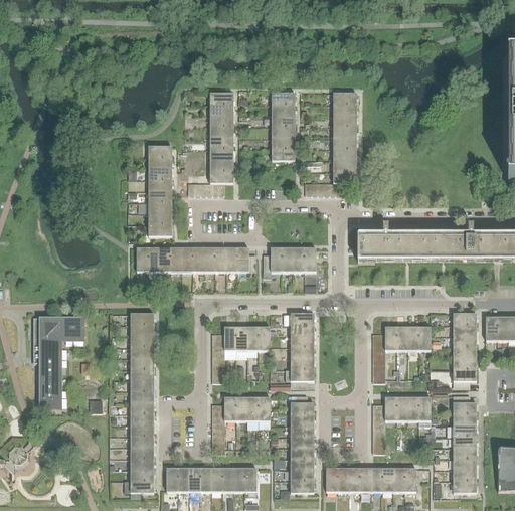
[(233,104),(233,93),(210,93),(210,105),(233,104)]
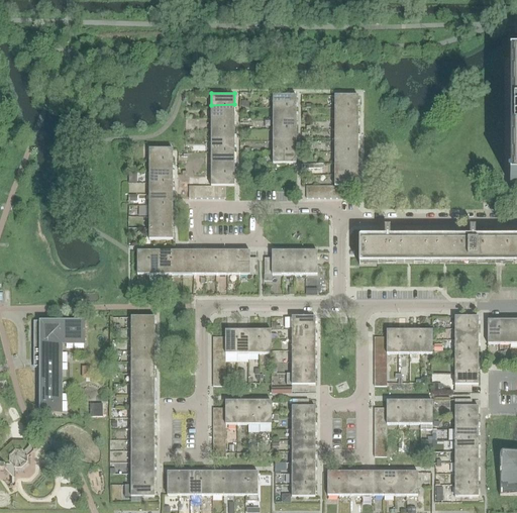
[(296,104),(296,93),(273,93),(273,104),(296,104)]
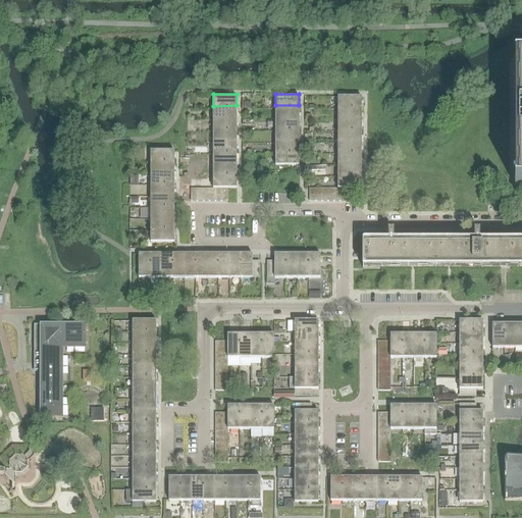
[(361,105),(361,94),(337,94),(337,105),(361,105)]
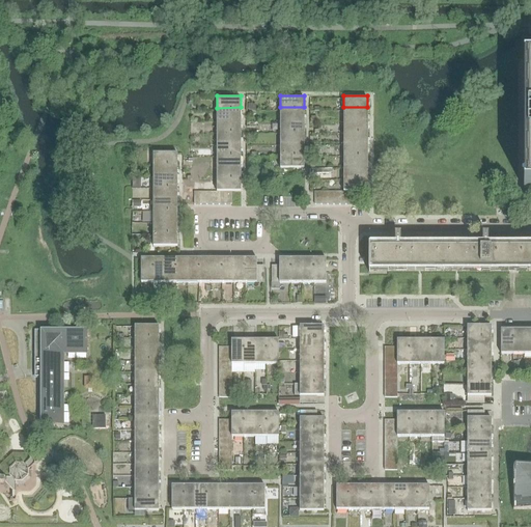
[(241,107),(217,108),(217,119),(241,118),(241,107)]
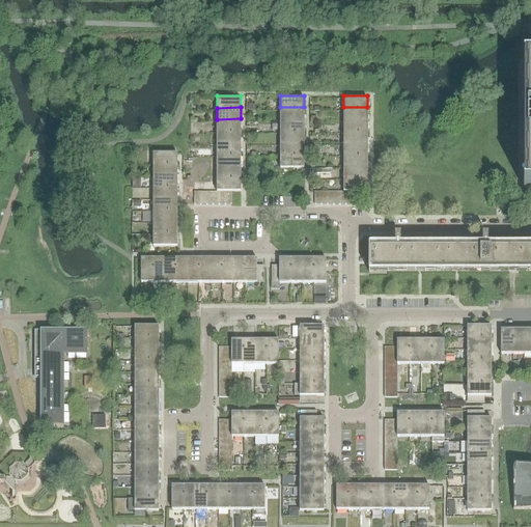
[(280,107),(280,118),(304,118),(304,107),(280,107)]
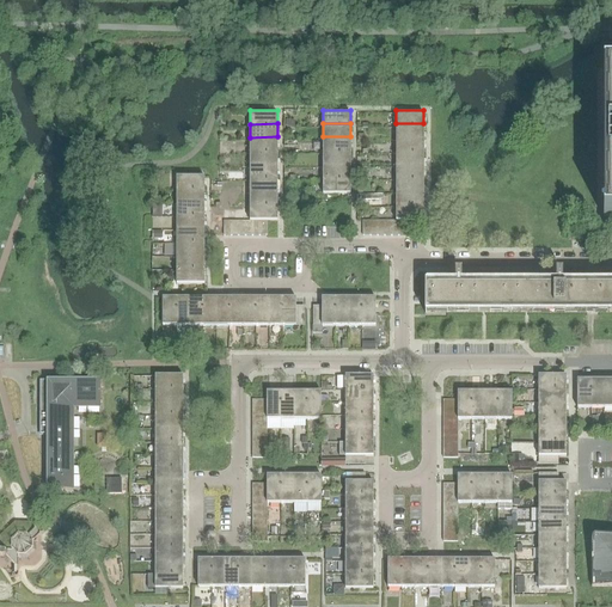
[(423,123),(396,123),(396,136),(423,136),(423,123)]
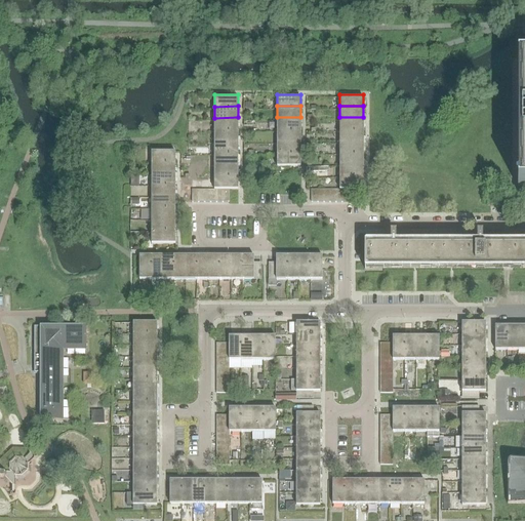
[(238,117),(214,118),(214,129),(238,129),(238,117)]
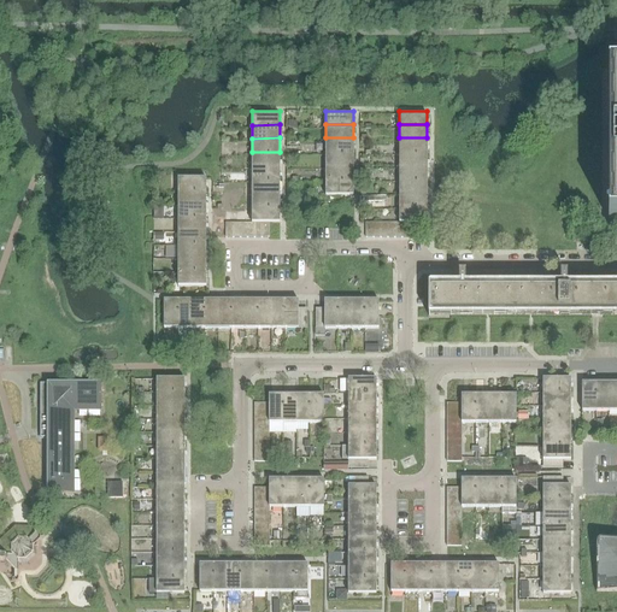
[(325,137),(325,151),(353,151),(353,137),(325,137)]
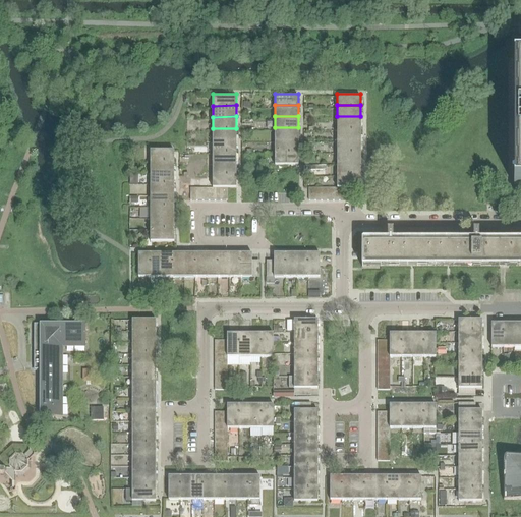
[(360,116),(337,116),(337,127),(360,127),(360,116)]
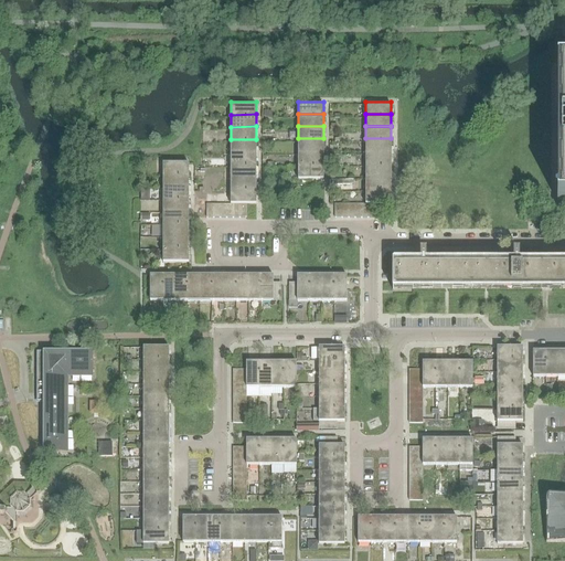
[(298,138),(298,150),(323,150),(323,138),(298,138)]
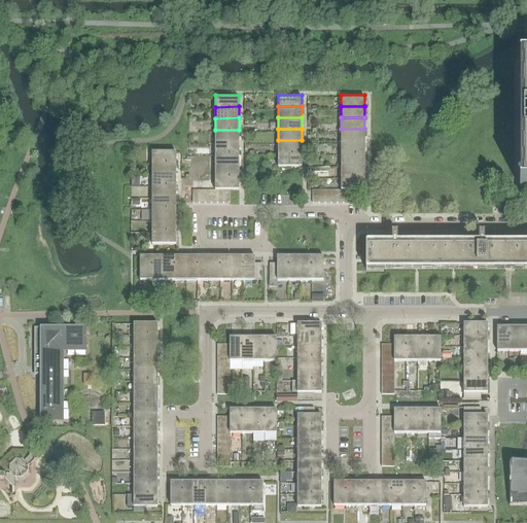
[(364,129),(341,129),(341,140),(364,140),(364,129)]
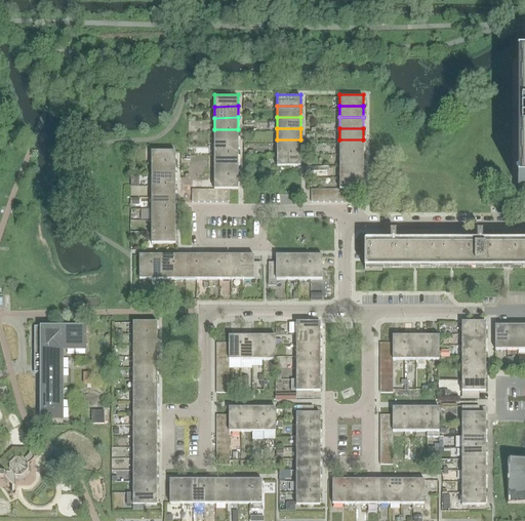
[(238,129),(214,129),(214,141),(238,141),(238,129)]
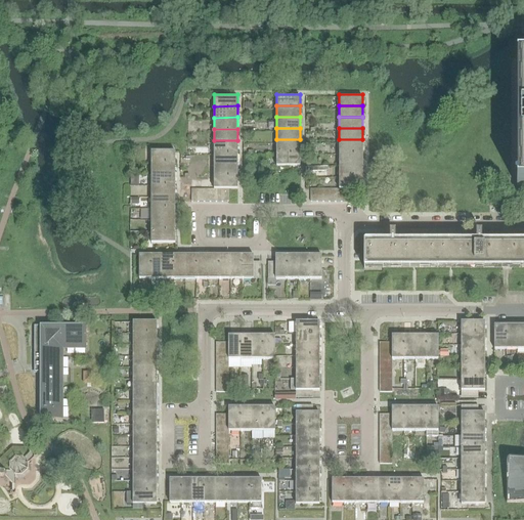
[(276,139),(276,152),(300,152),(300,139),(276,139)]
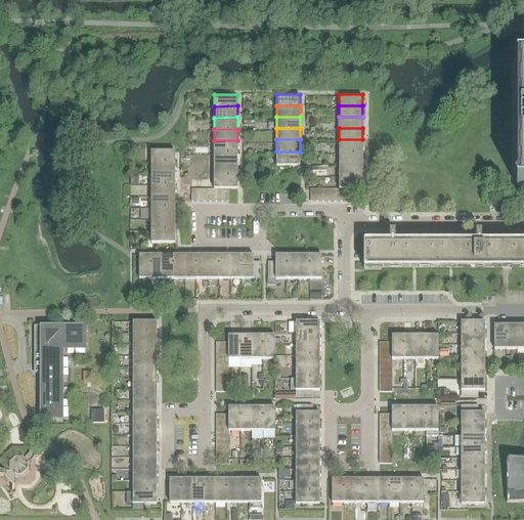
[(362,139),(339,139),(339,152),(362,152),(362,139)]
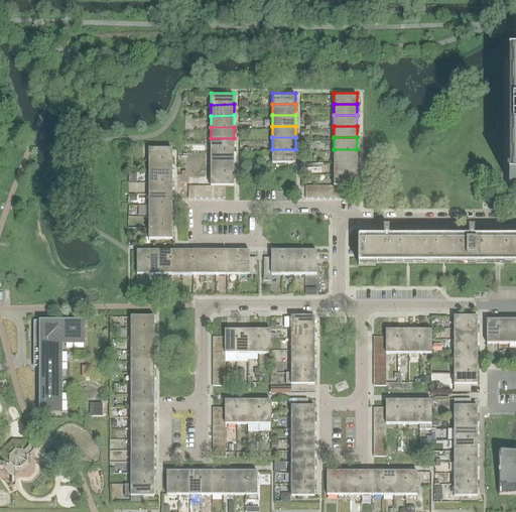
[(234,138),(211,138),(211,149),(234,149),(234,138)]
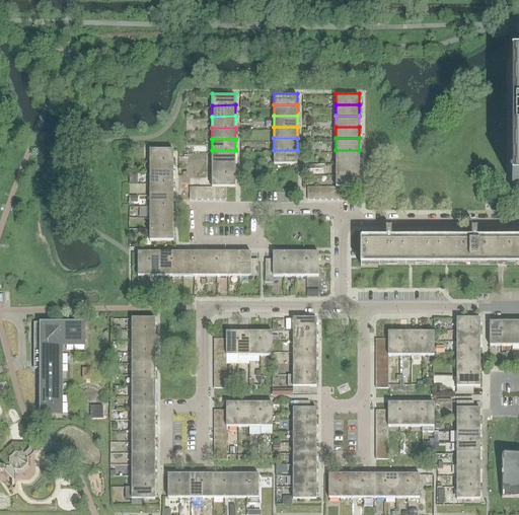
[(173,159),(173,147),(149,147),(150,159),(173,159)]
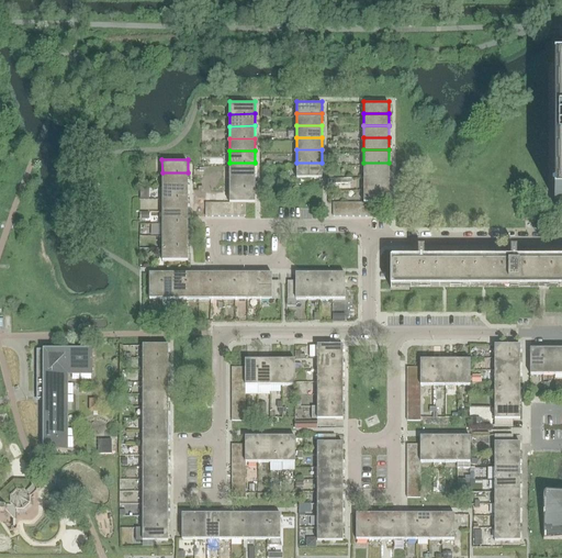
[(255,163),(229,163),(229,175),(255,175),(255,163)]
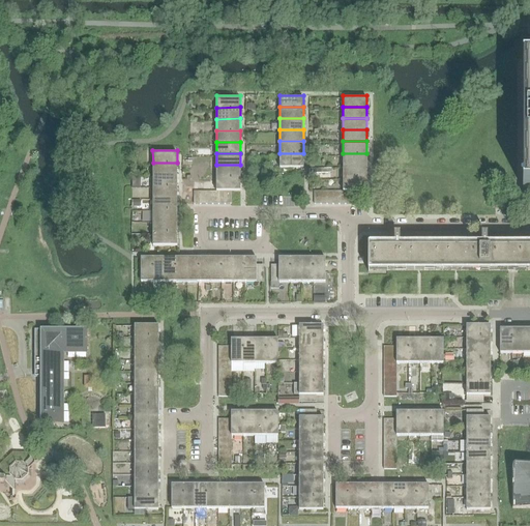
[(280,165),(290,165),(297,165),(303,165),(303,153),(280,153),(280,165)]
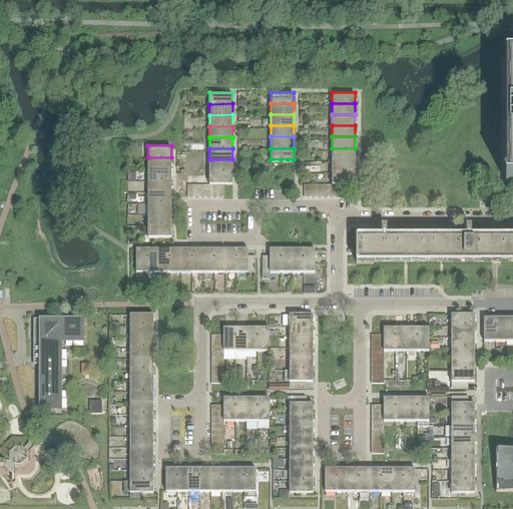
[(355,148),(332,148),(332,159),(355,158),(355,148)]
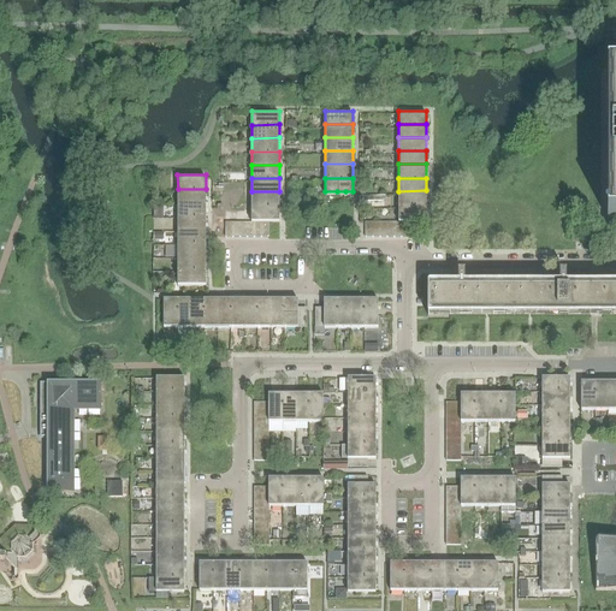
[(206,189),(178,189),(178,202),(206,202),(206,189)]
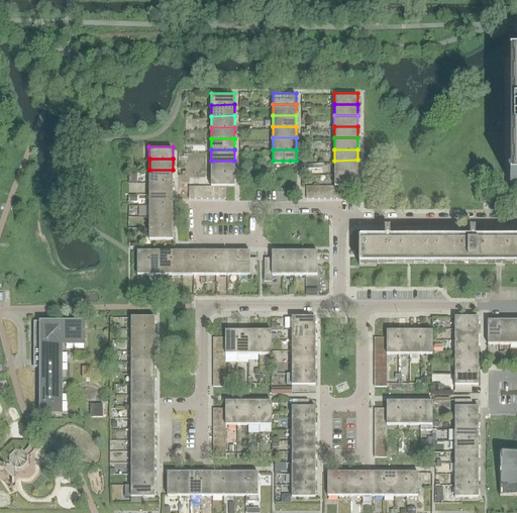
[(357,160),(334,161),(334,172),(357,172),(357,160)]
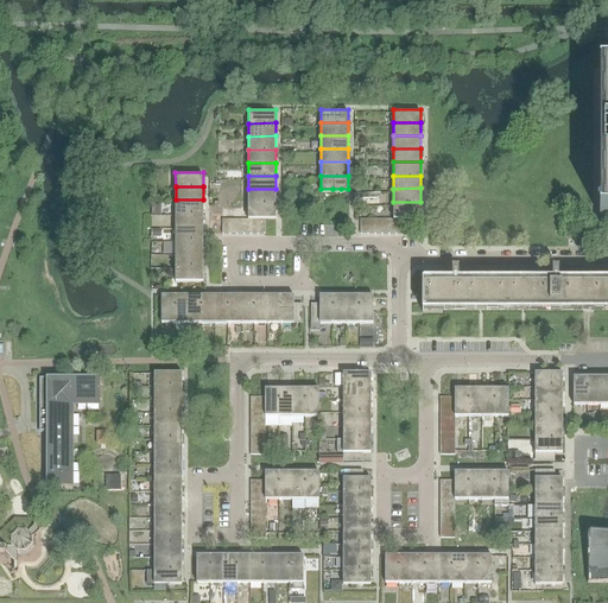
[(276,189),(248,189),(248,202),(276,202),(276,189)]
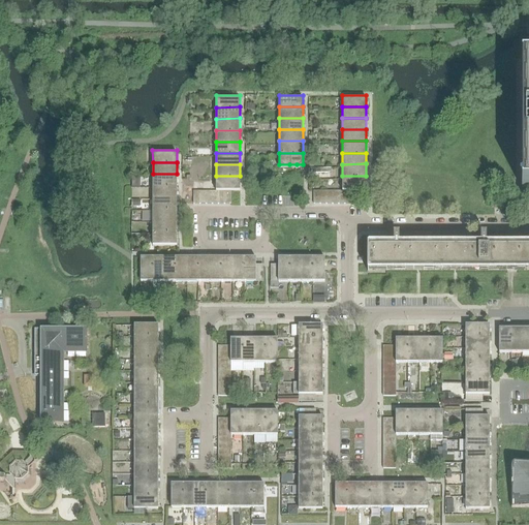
[(177,174),(153,174),(153,185),(177,185),(177,174)]
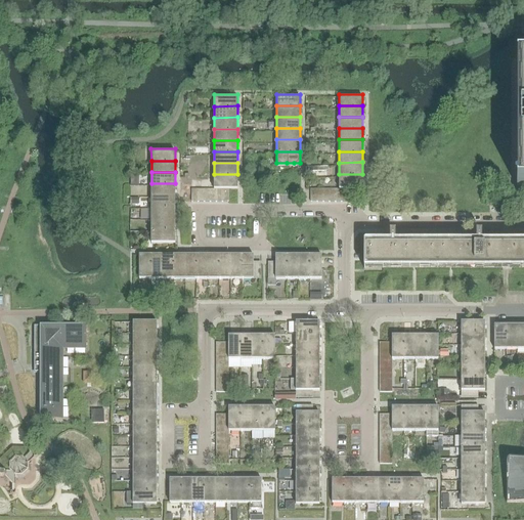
[(237,174),(214,174),(214,185),(216,185),(222,185),(228,185),(237,185),(237,174)]
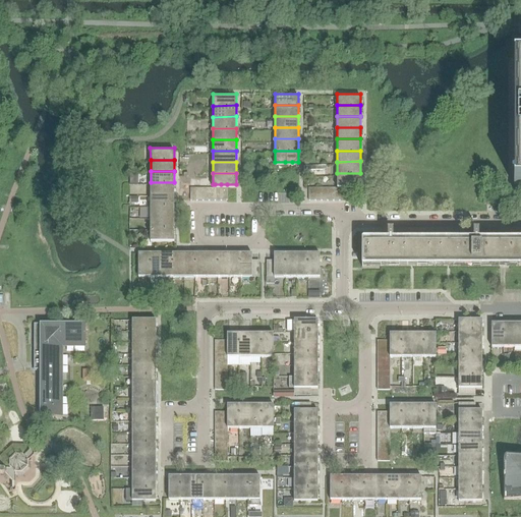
[(360,173),(337,173),(337,184),(339,184),(345,184),(352,184),(360,184),(360,173)]
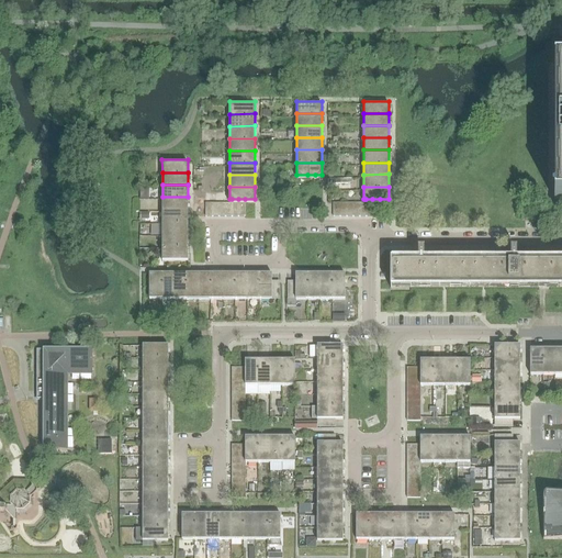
[(188,197),(163,197),(163,209),(188,209),(188,197)]
